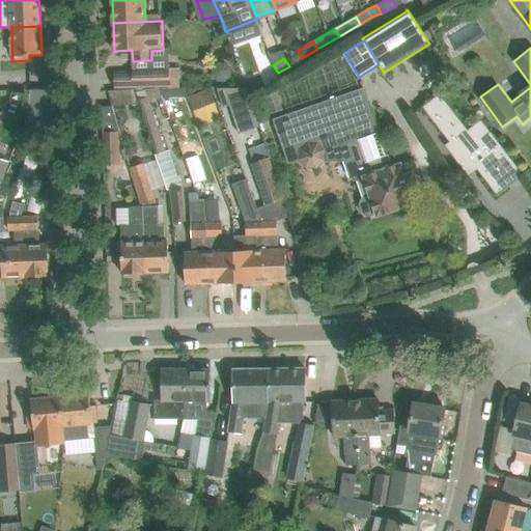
[(170,67),(133,68),(133,72),(134,85),(159,84),(176,84),(179,84),(178,66),(170,67)]
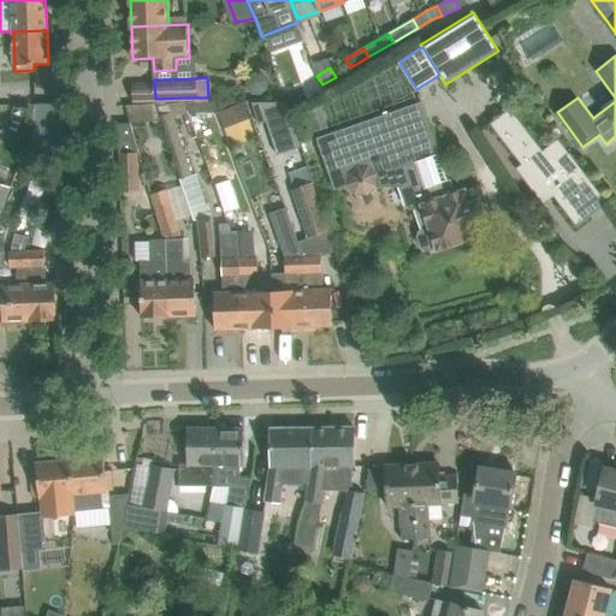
[(585,92),(578,98),(586,108),(593,104),(585,92)]
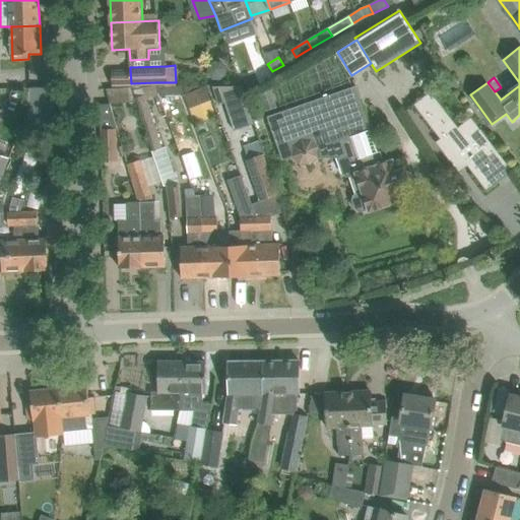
[(155,82),(143,84),(146,94),(158,91),(156,86),(156,85),(155,82)]
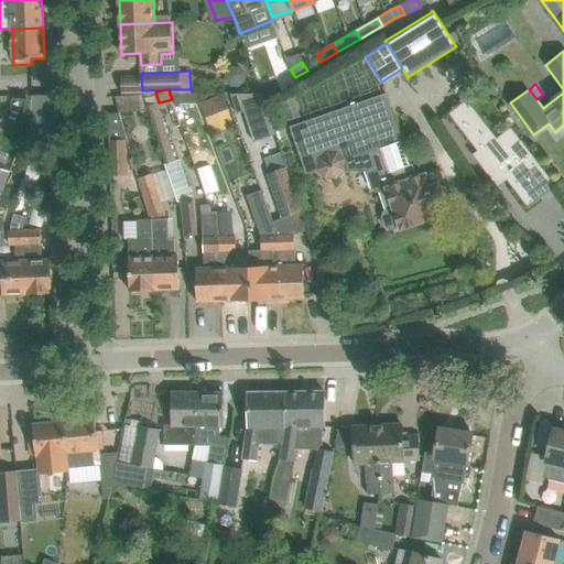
[(187,89),(169,89),(172,99),(173,101),(174,104),(188,104),(187,89)]
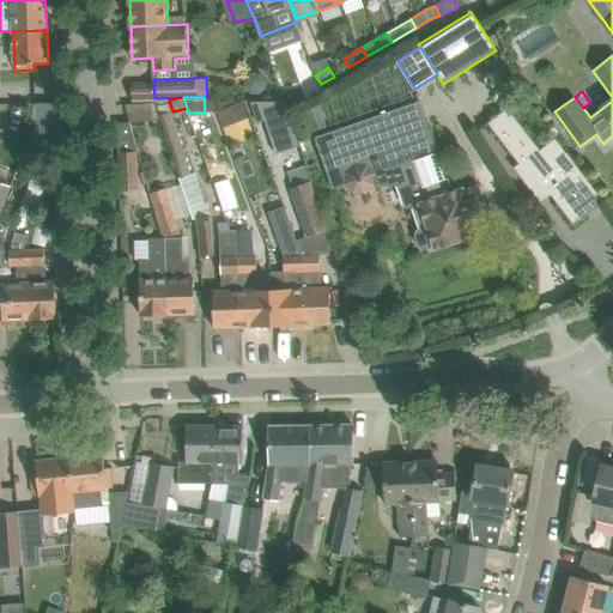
[(241,99),(217,109),(231,145),(256,135),(250,122),(241,99)]
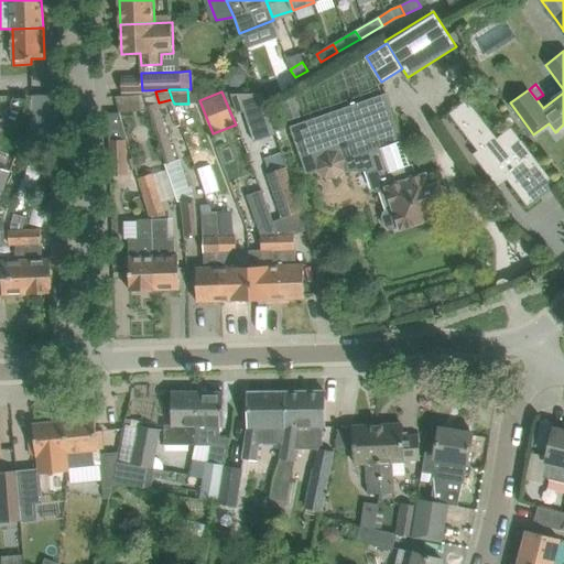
[(262,91),(230,93),(237,112),(245,110),(253,141),(275,134),(262,91)]
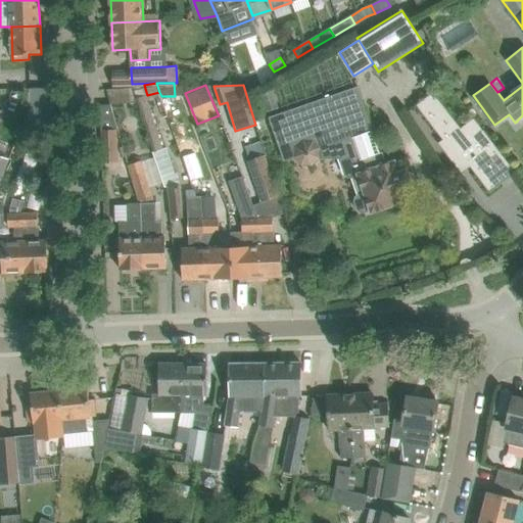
[(359,86),(269,116),(284,159),(284,160),(295,156),(301,164),(313,165),(321,158),(321,157),(322,148),(344,140),(349,154),(345,156),(341,159),(341,162),(344,174),(348,178),(352,178),(359,194),(355,197),(354,201),(357,209),(361,212),(366,214),(408,199),(403,188),(412,186),(407,171),(401,172),(398,173),(397,170),(394,161),(387,164),(382,151),(380,152),(373,131),(374,130),(359,86)]
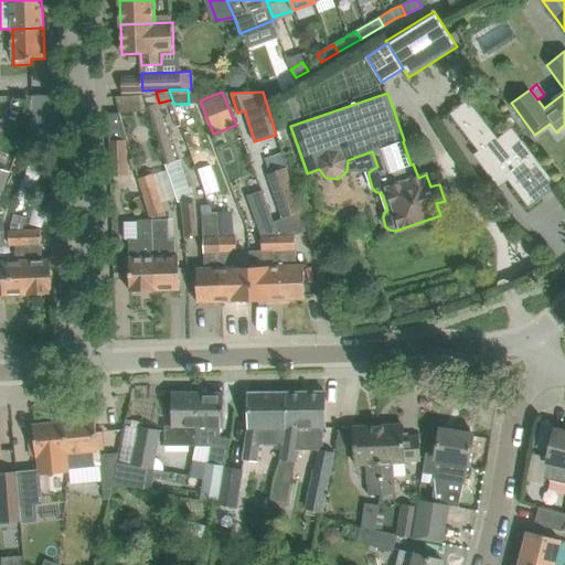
[(138,95),(116,96),(119,113),(141,110),(148,110),(142,94),(138,95)]
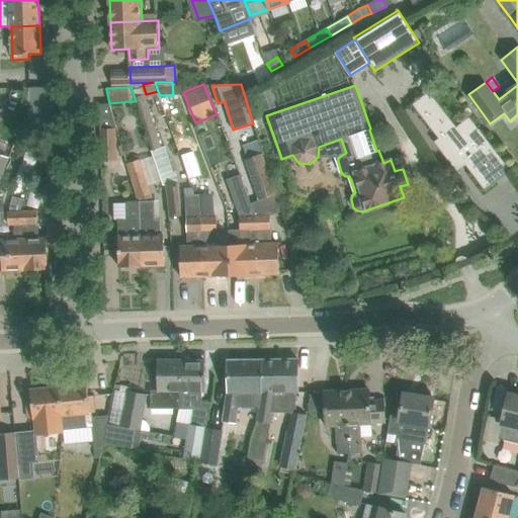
[(510,170),(469,116),(456,126),(429,91),(413,104),(439,138),(434,142),(457,172),(465,165),(485,189),(510,170)]
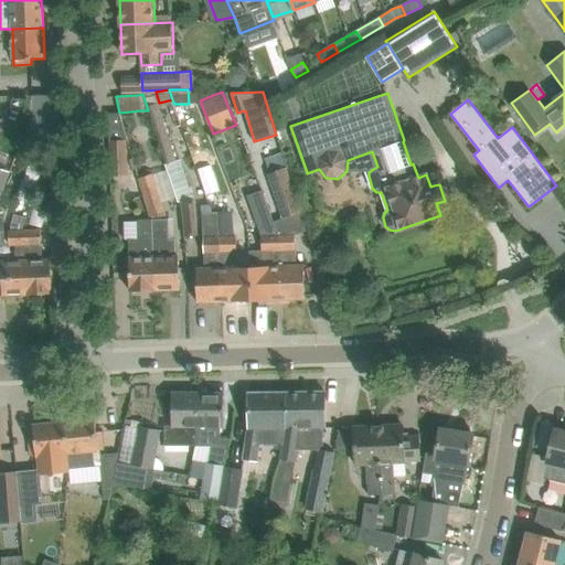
[(159,104),(148,107),(150,114),(167,164),(177,161),(177,159),(159,104)]
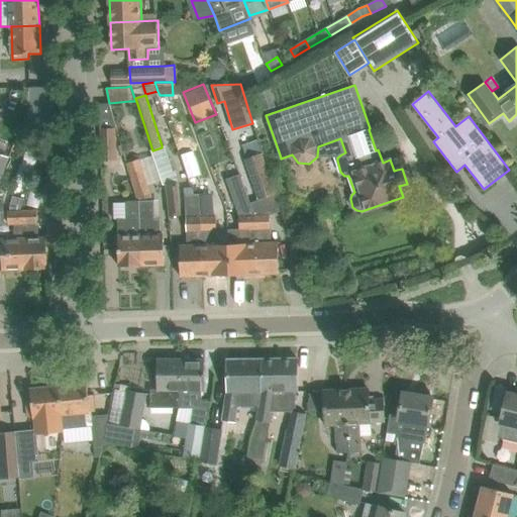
[(107,103),(99,104),(101,157),(116,156),(114,127),(107,103)]
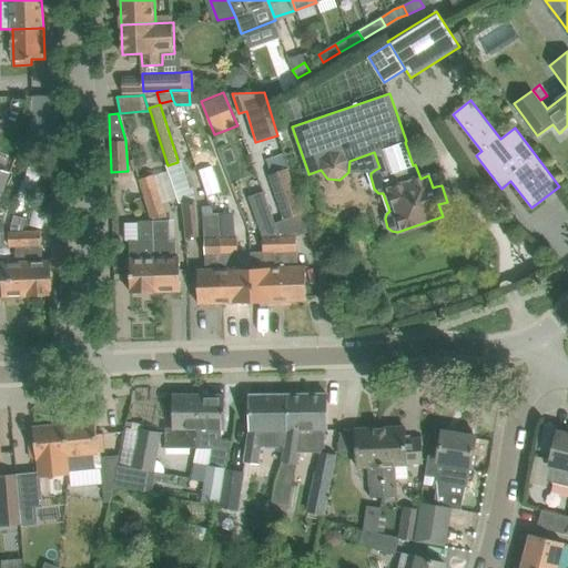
[(178,162),(168,165),(180,202),(183,202),(186,237),(200,236),(196,201),(193,188),(191,189),(182,161),(178,162)]
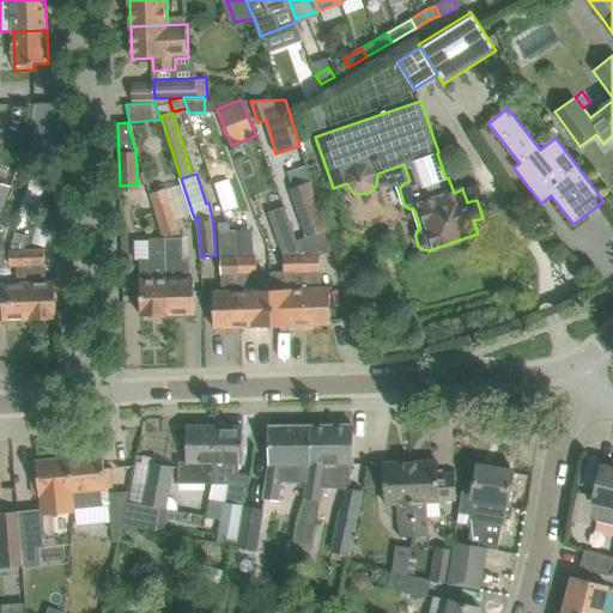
[(295,187),(290,188),(307,237),(314,235),(327,230),(328,230),(311,181),(295,187)]
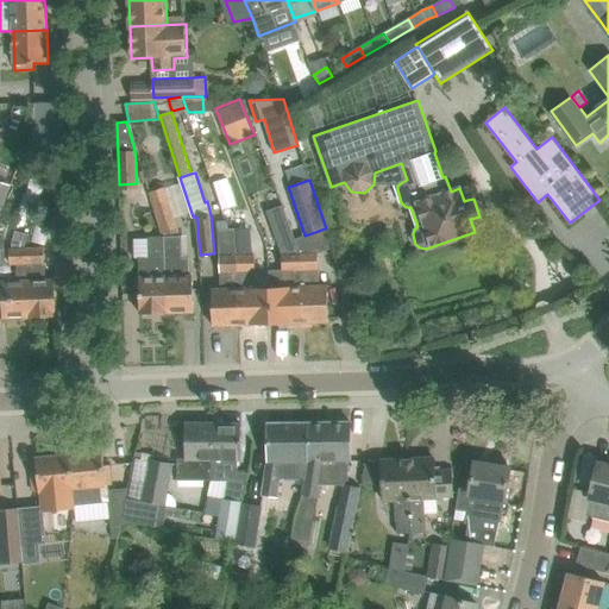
[(0,181),(0,217),(11,184),(0,181)]
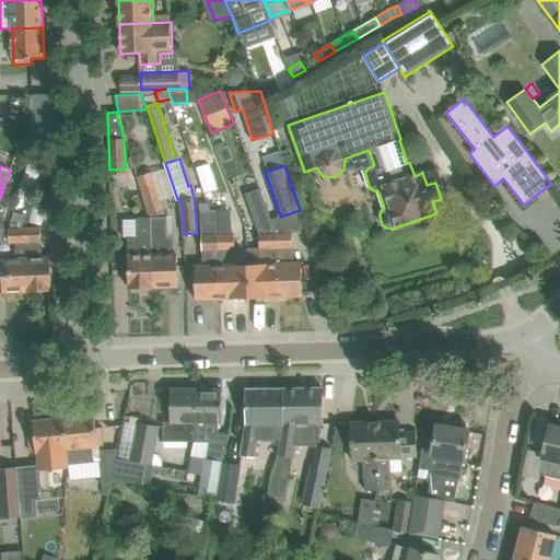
[(152,172),(139,176),(140,179),(142,187),(151,218),(150,218),(151,224),(153,288),(178,287),(177,265),(177,252),(175,252),(174,236),(167,236),(167,217),(166,217),(164,210),(165,210),(162,199),(153,173),(152,172)]
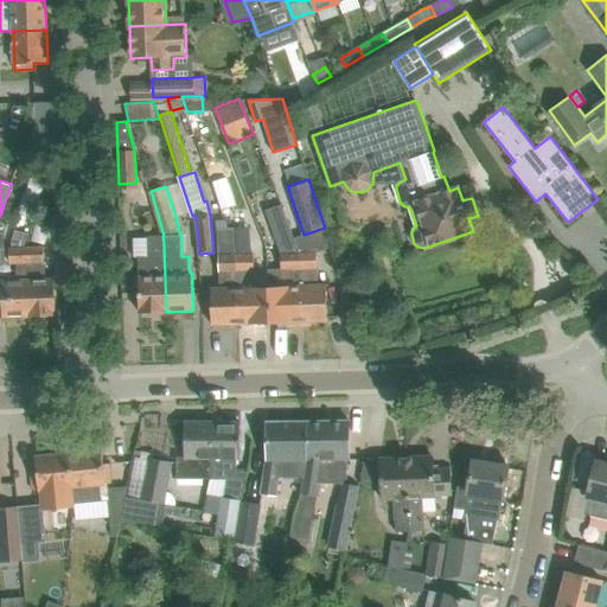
[(273,285),(274,323),(279,323),(281,325),(288,325),(292,323),(301,321),(300,253),(299,250),(282,204),(266,210),(281,253),(281,259),(282,268),(272,268),(273,285)]
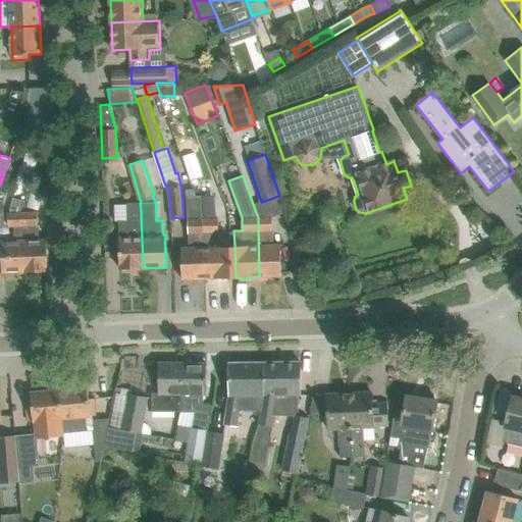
[(2,272),(25,271),(23,212),(20,212),(22,206),(23,206),(28,190),(17,187),(10,213),(9,213),(9,226),(15,225),(15,241),(1,241),(2,272)]
